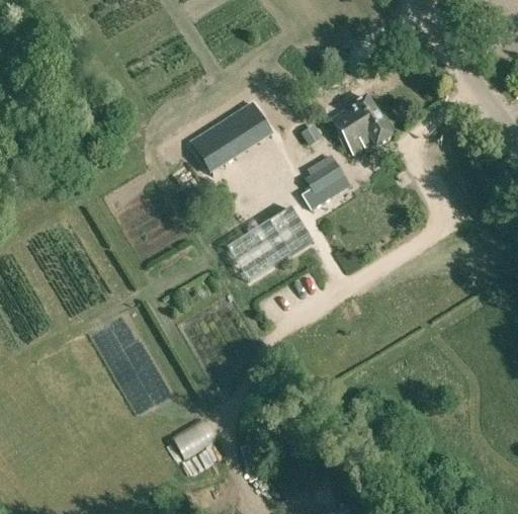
[(331,118),(354,154),(365,147),(367,151),(374,146),(375,147),(393,136),(366,95),(331,118)]
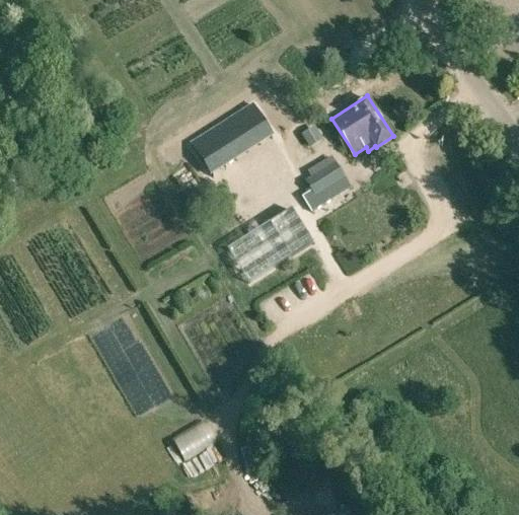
[(235,153),(215,123),(191,139),(210,169),(235,153)]
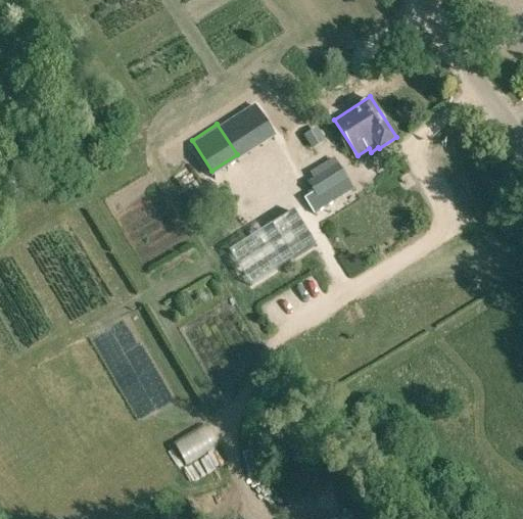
[(303,196),(314,211),(353,186),(333,155),(310,170),(314,177),(306,181),(313,190),(303,196)]
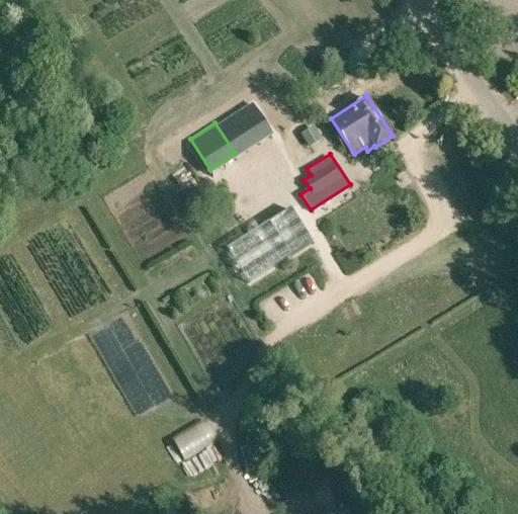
[(184,191),(196,205),(216,192),(205,177),(196,183),(184,191)]
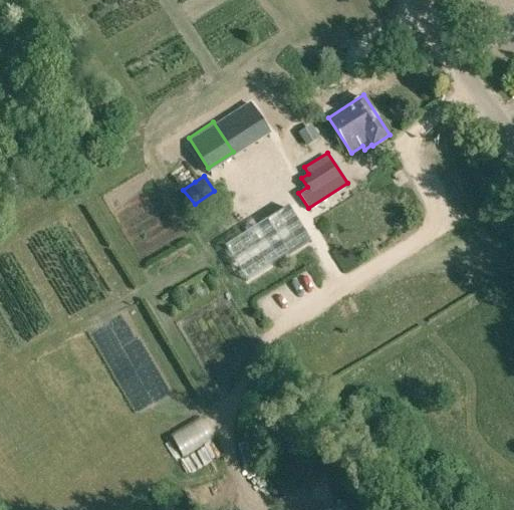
[(308,235),(288,203),(227,242),(248,274),(308,235)]
